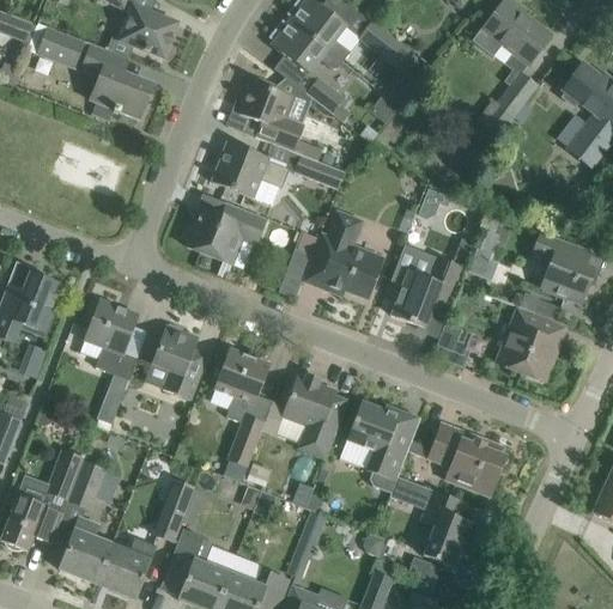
[(108,0),(129,12),(120,40),(110,36),(105,49),(116,53),(128,58),(133,44),(140,47),(163,56),(176,22),(134,5),(137,0),(108,0)]
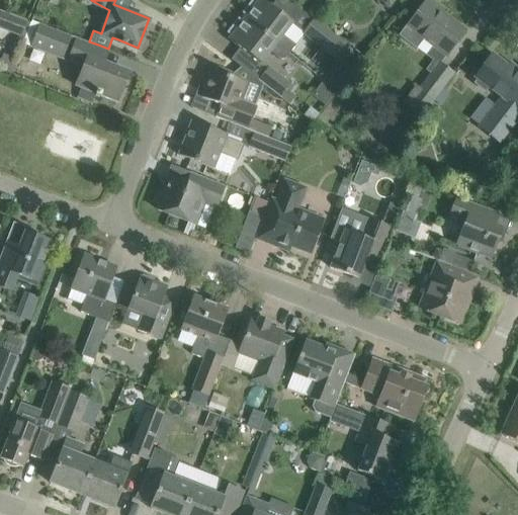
[(292,20),(276,8),(265,0),(257,0),(251,0),(243,10),(247,13),(245,16),(288,51),(304,31),(303,31),(291,22),(292,20)]
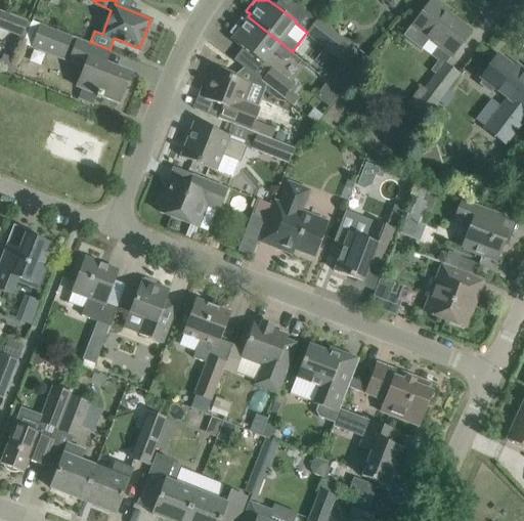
[(311,0),(308,4),(310,11),(315,13),(322,7),(319,0),(311,0)]
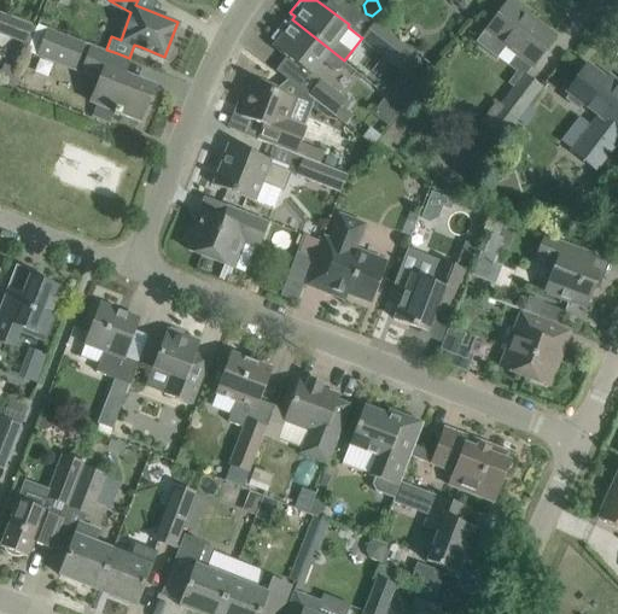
[(526,10),(528,6),(519,0),(508,0),(494,18),(477,42),(496,57),(506,44),(532,63),(555,34),(554,33),(552,35),(525,15),(528,12),(526,11),(526,10)]
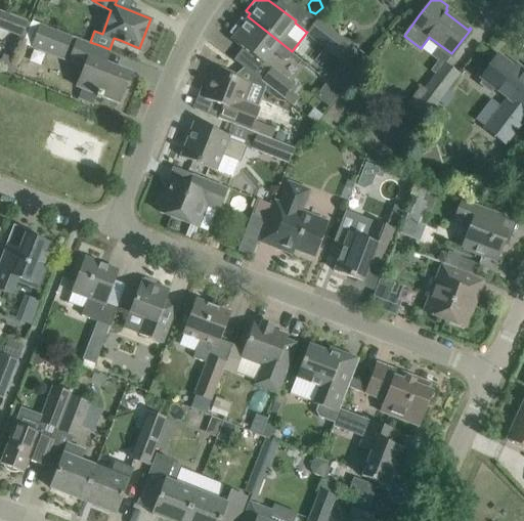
[(0,25),(20,33),(18,40),(23,41),(31,20),(27,18),(0,8),(0,25)]
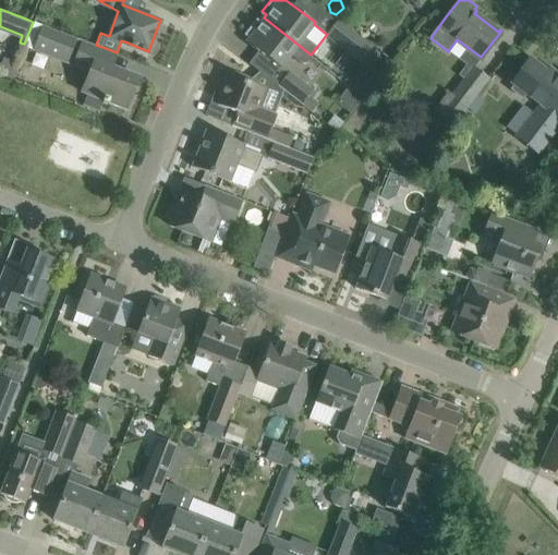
[(360,60),(373,44),(339,16),(326,34),(327,34),(360,60)]
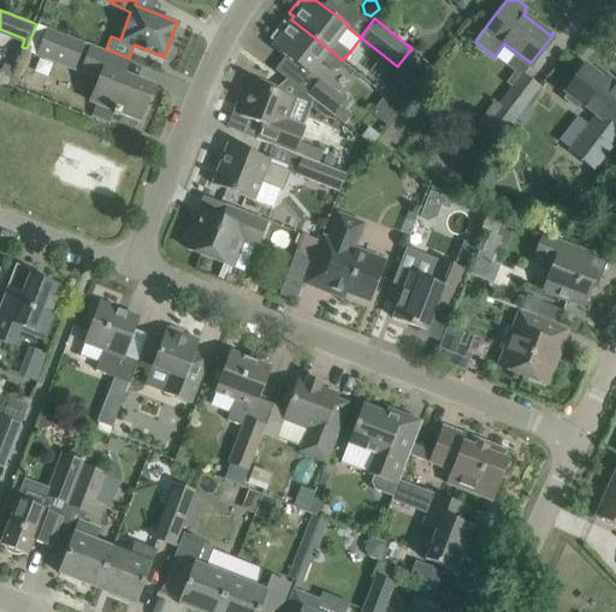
[(288,23),(283,19),(271,36),(276,40),(272,45),(309,73),(321,58),(333,67),(338,67),(343,60),(291,19),(288,23)]
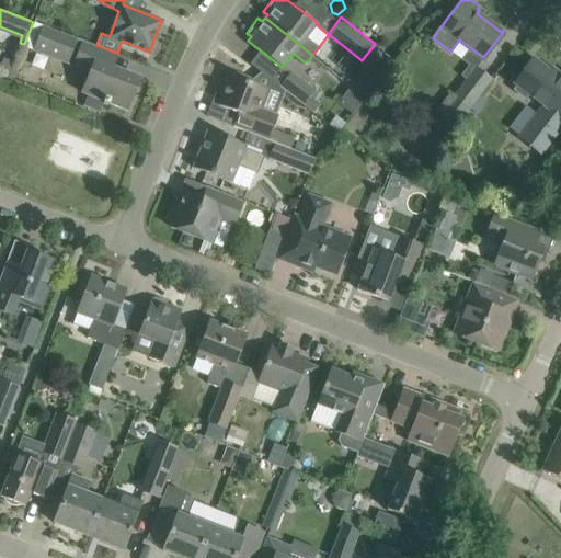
[(78,37),(43,23),(34,20),(33,22),(24,44),(33,47),(90,70),(82,91),(103,99),(102,101),(103,101),(107,103),(109,101),(127,109),(139,76),(114,66),(118,53),(78,37)]
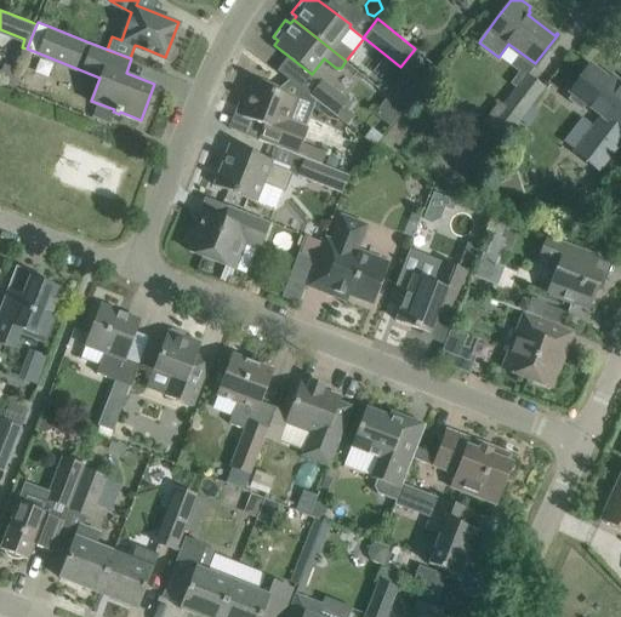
[(575,148),(580,153),(599,167),(620,138),(620,81),(617,86),(590,64),(570,90),(602,114),(575,148)]
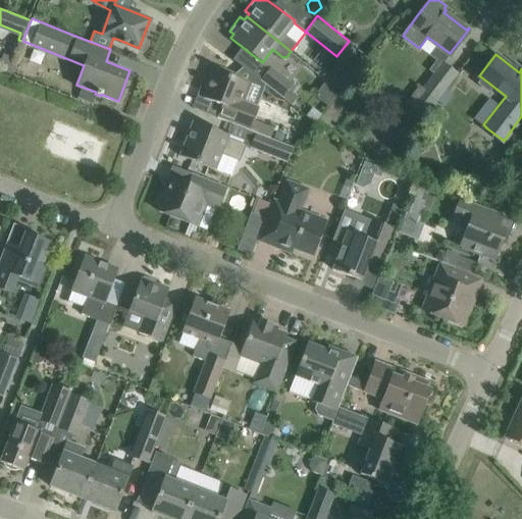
[(425,115),(457,72),(442,61),(424,87),(419,83),(405,102),(407,103),(401,113),(418,126),(425,115)]
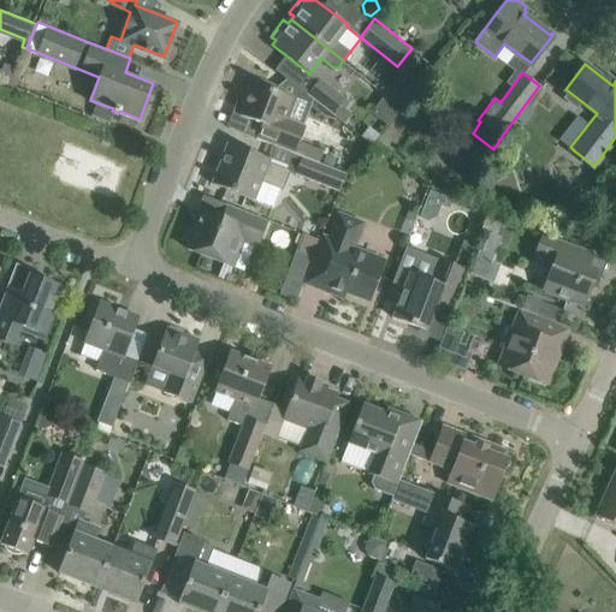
[(286,78),(278,85),(258,77),(255,82),(253,81),(243,102),(238,101),(235,112),(261,123),(256,136),(302,154),(317,160),(321,148),(300,140),(306,124),(303,123),(313,97),(307,93),(286,78)]
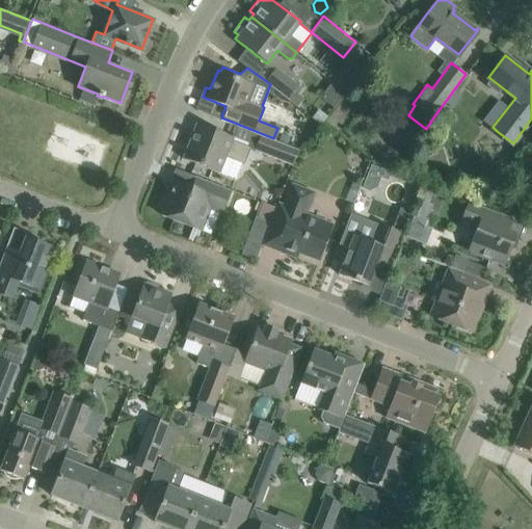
[(275,68),(265,80),(270,84),(288,99),(298,85),(275,68)]
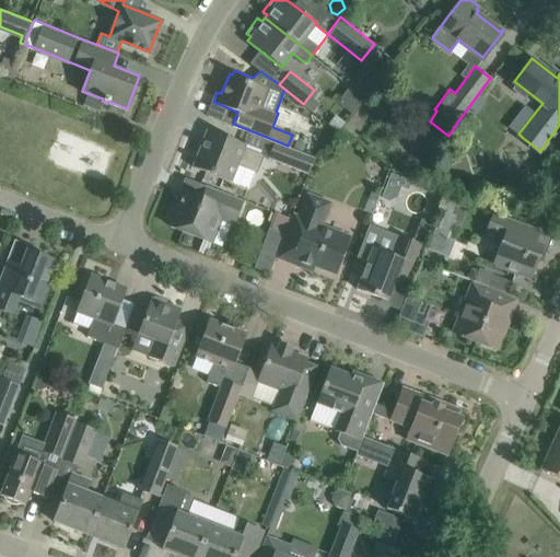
[(364,96),(350,85),(349,86),(348,89),(347,92),(347,95),(347,99),(347,102),(349,104),(350,106),(353,109),(364,96)]
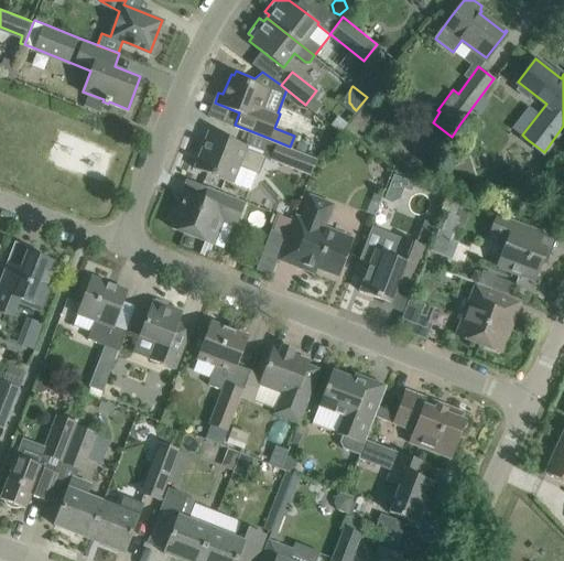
[(401,104),(401,94),(398,89),(390,93),(389,103),(391,107),(397,108),(401,104)]
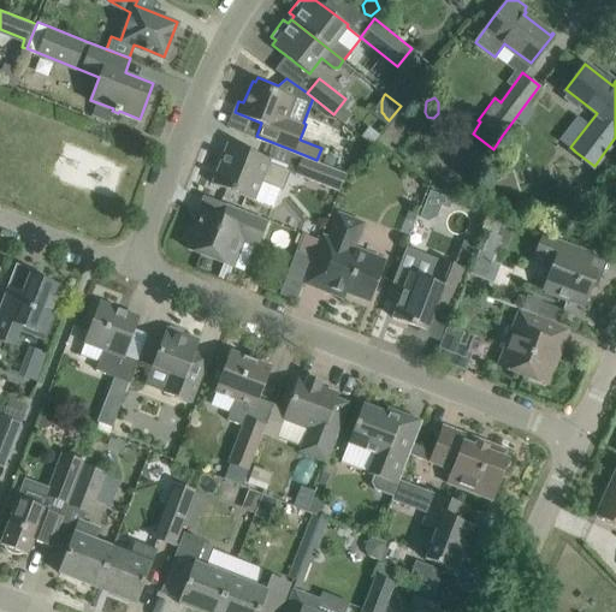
[(268,158),(234,143),(229,142),(213,182),(253,197),(254,196),(273,205),(280,188),(283,188),(290,168),(268,160),(268,158)]
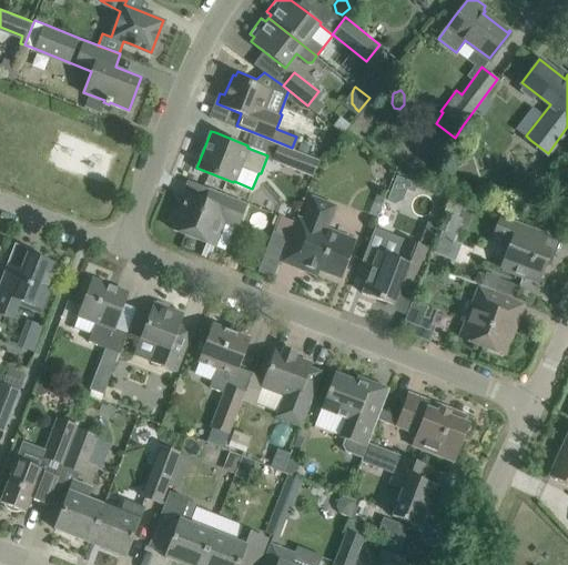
[(279,142),(272,159),(313,175),(318,159),(292,148),(279,142)]
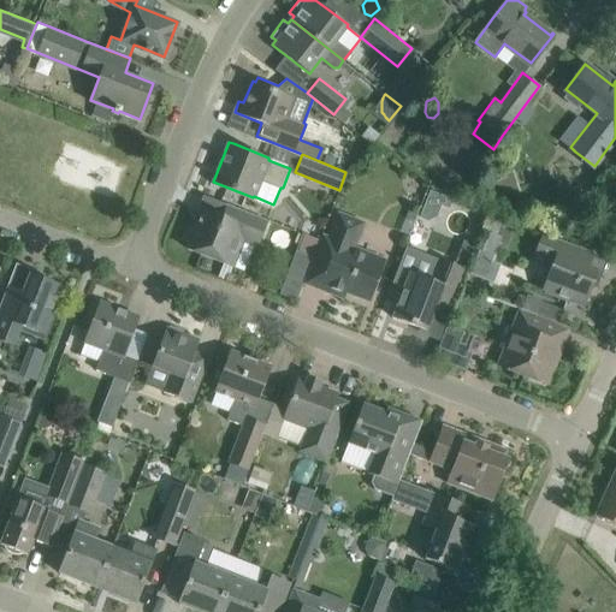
[(513,191),(507,171),(489,177),(489,179),(483,189),(495,194),(496,196),(513,191)]
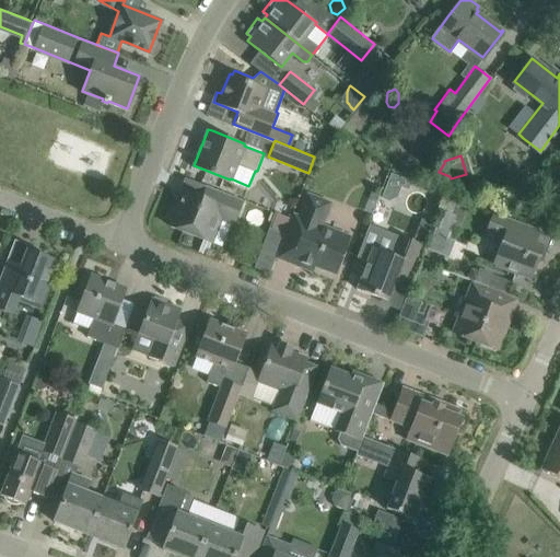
[(411,180),(391,171),(382,196),(388,198),(396,195),(400,185),(408,187),(411,180)]
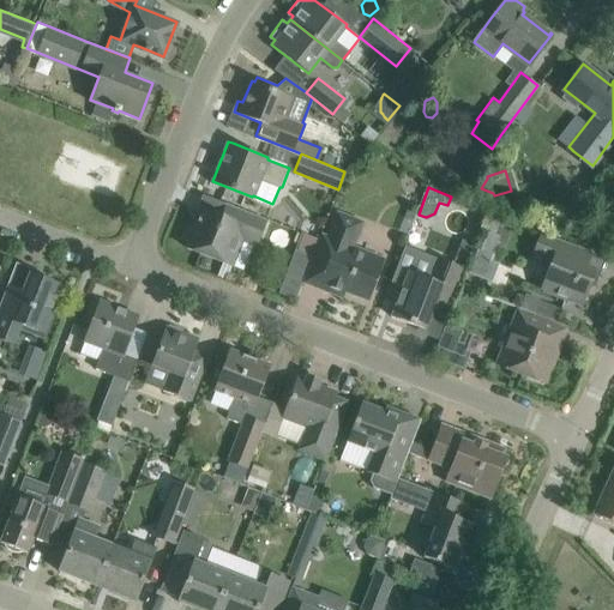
[(194,225),(190,224),(185,237),(190,240),(187,246),(226,261),(232,246),(235,247),(239,246),(242,237),(256,243),(266,218),(227,203),(221,216),(202,207),(194,225)]
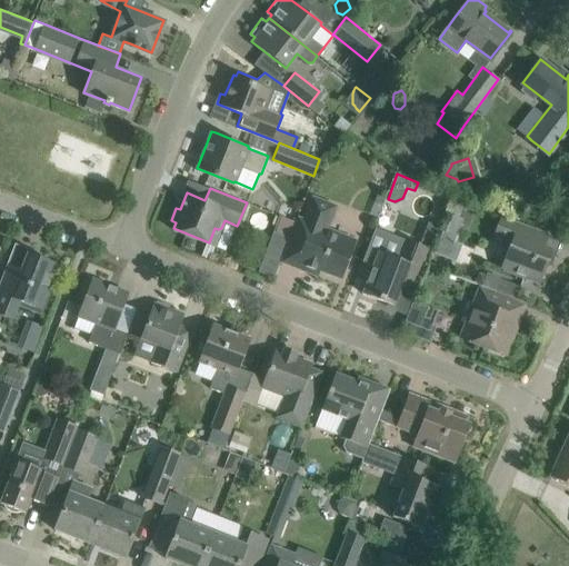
[(282,256),(280,259),(303,269),(317,275),(319,269),(340,277),(348,256),(355,238),(327,228),(335,205),(312,197),(303,218),(298,216),(296,221),(289,237),(288,239),(282,256)]
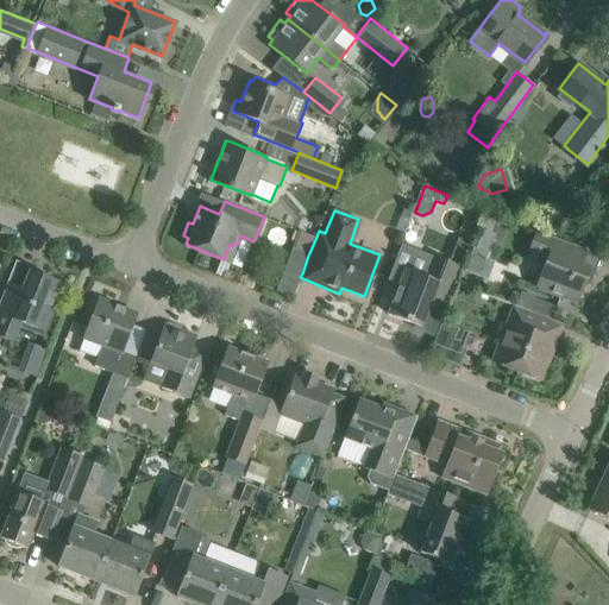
[(299,229),(293,246),(309,253),(316,237),(299,229)]
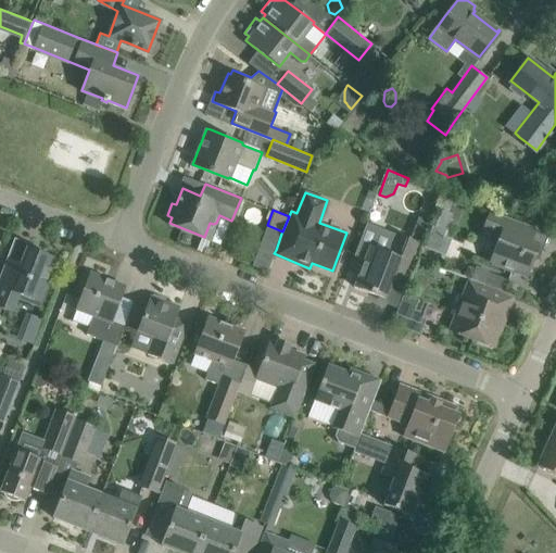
[(535,227),(515,220),(490,210),(482,230),(498,237),(490,261),(526,275),(538,244),(528,240),(532,227),(534,228),(535,227)]
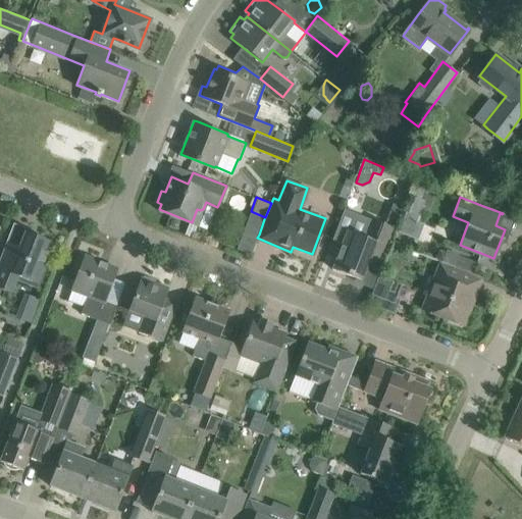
[(380,266),(387,247),(395,227),(376,220),(369,239),(347,230),(340,249),(332,267),(361,278),(368,261),(380,266)]
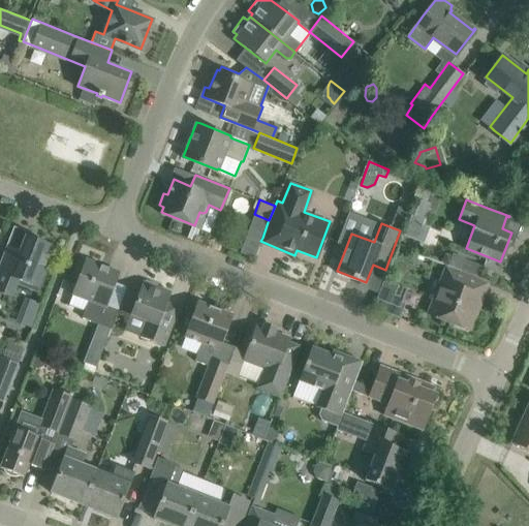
[(42,269),(44,264),(52,245),(25,235),(20,250),(6,245),(0,259),(0,294),(1,291),(10,295),(18,278),(38,286),(44,270),(42,269)]
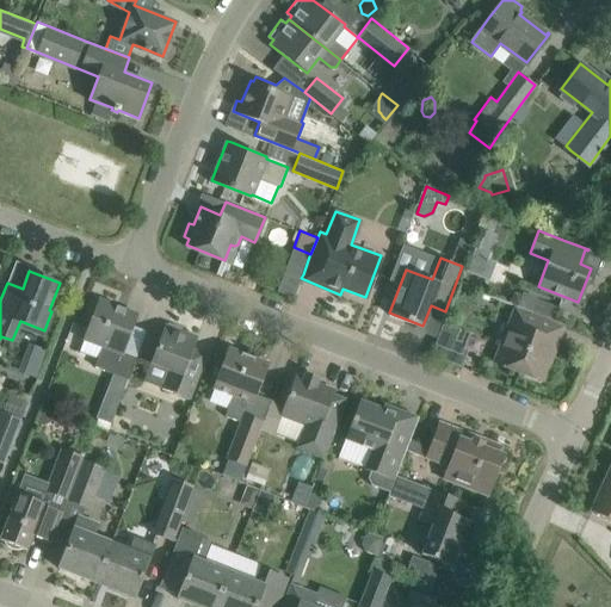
[(294,301),(315,307),(321,287),(300,282),(294,301)]
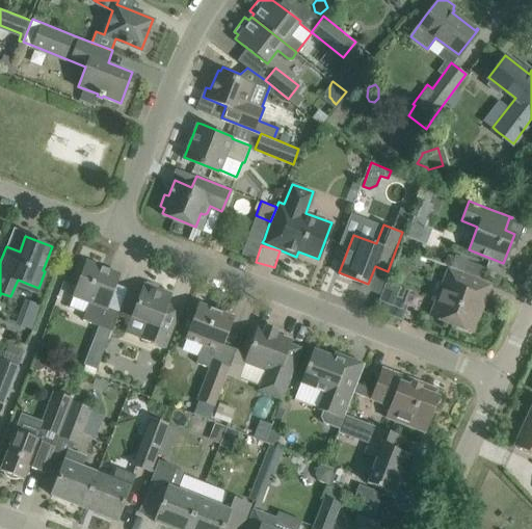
[(481,278),(485,266),(454,254),(450,265),(481,278)]
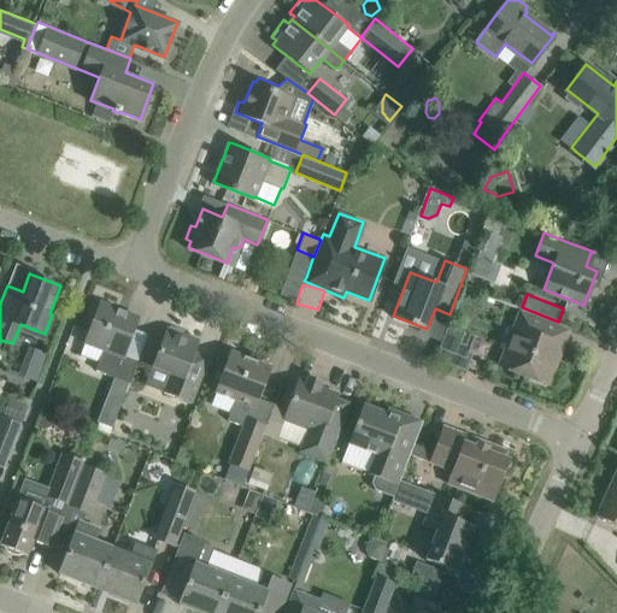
[(83,341),(78,354),(98,361),(95,369),(130,382),(137,360),(124,355),(140,316),(99,300),(97,306),(94,305),(88,320),(92,320),(90,323),(83,341)]
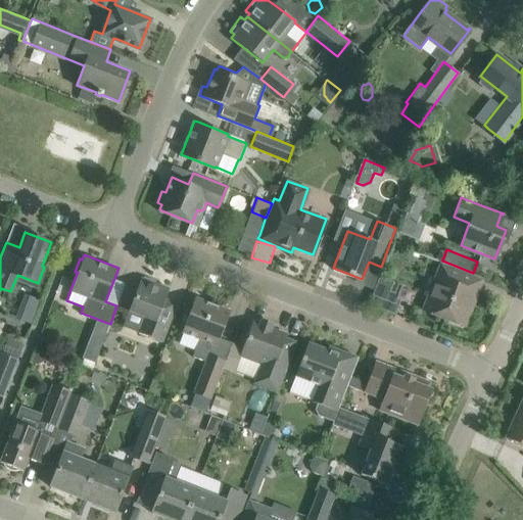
[(464,324),(472,302),(467,300),(477,275),(473,273),(442,261),(436,277),(441,280),(429,311),(464,324)]
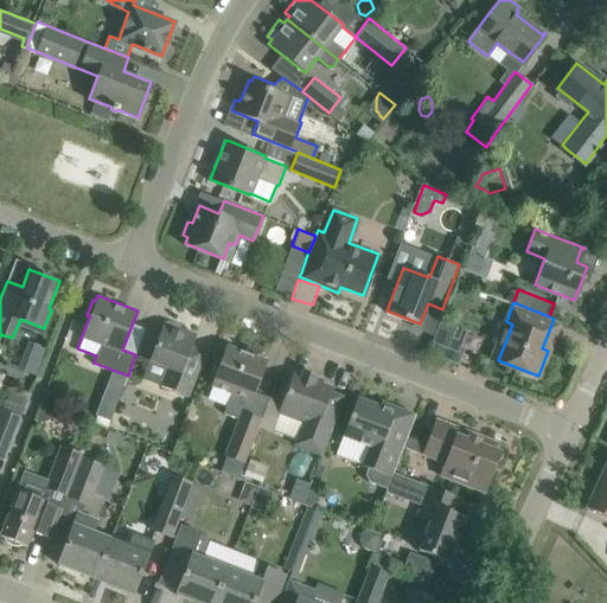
[(179,327),(180,324),(167,319),(166,322),(164,321),(155,344),(149,359),(167,366),(160,384),(187,395),(197,372),(205,351),(192,345),(196,333),(179,327)]
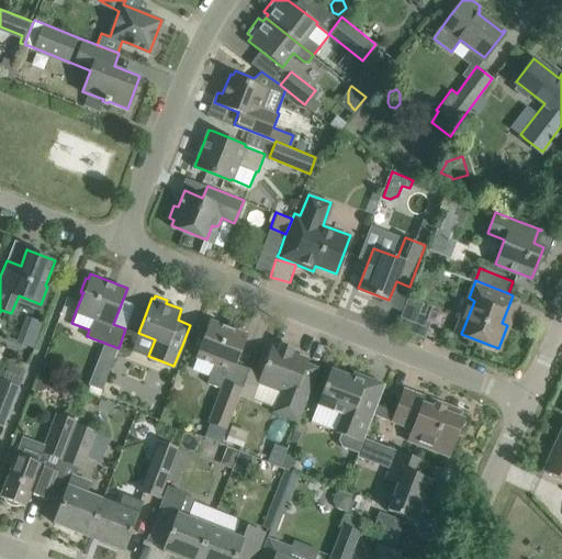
[(427,320),(433,305),(408,297),(397,325),(425,336),(430,321),(427,320)]
